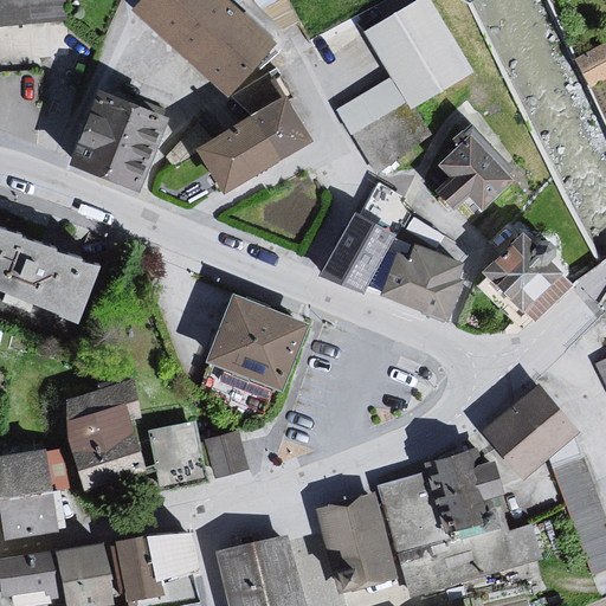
[(65,0),(0,0),(0,25),(66,20),(65,0)]
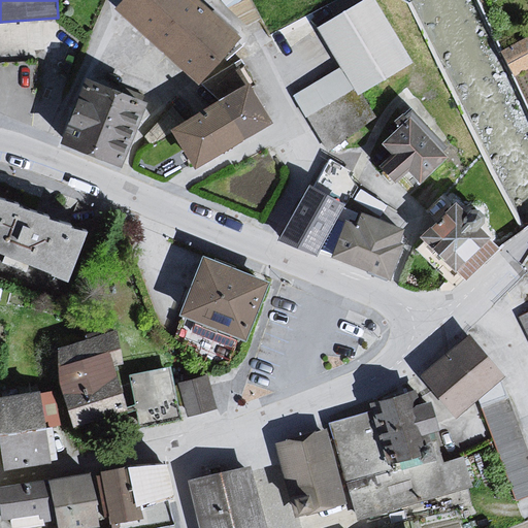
[(195,0),(122,0),(118,5),(197,74),(234,33),(195,0)]
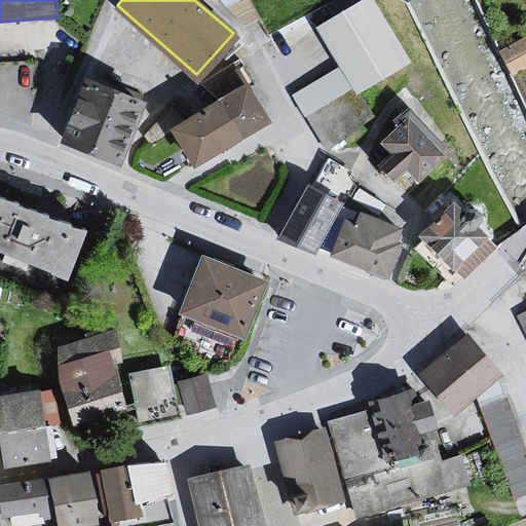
[(375,1),(317,32),(341,70),(359,99),(380,89),(417,68),(375,1)]
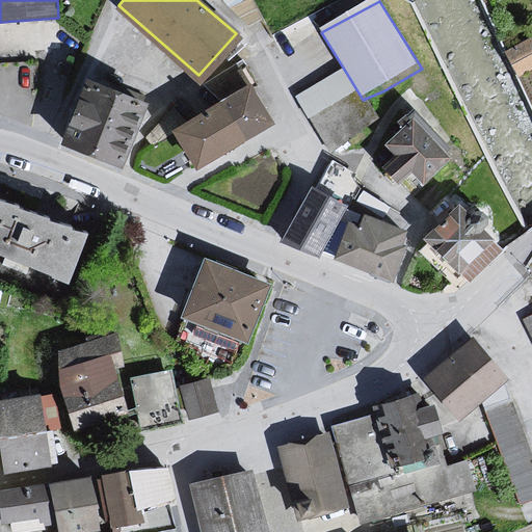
[(363,100),(345,71),(293,101),(328,155),(380,124),(363,100)]
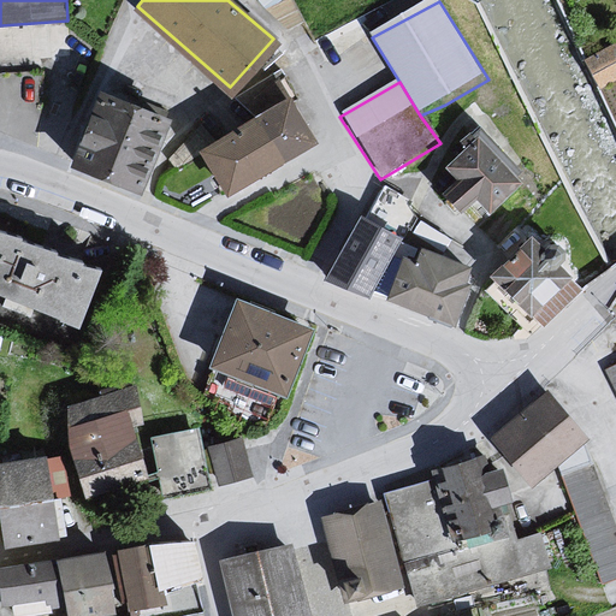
[(101,93),(73,163),(141,189),(167,119),(101,93)]
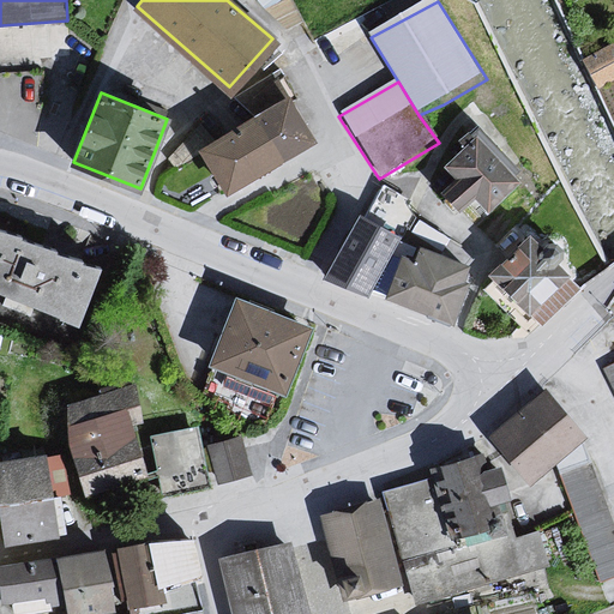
[(286,98),(200,148),(224,188),(309,139),(286,98)]
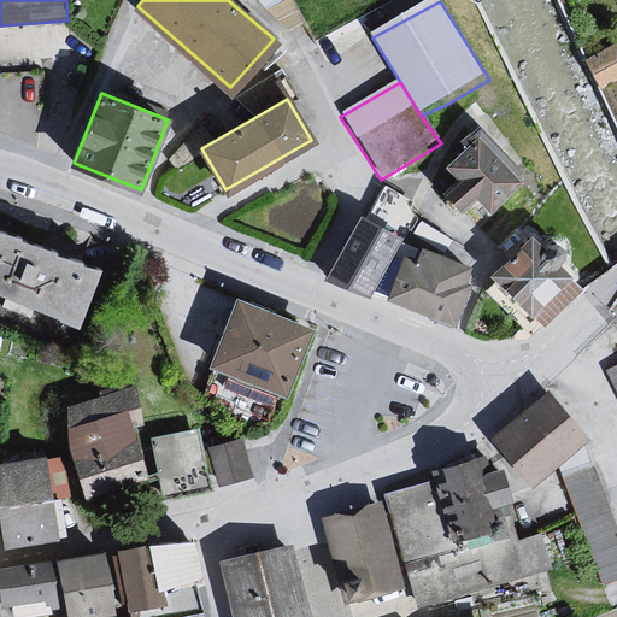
[(462,182),(444,197),(469,222),(480,210),(497,223),(535,197),(536,184),(486,139),(453,172),(462,182)]
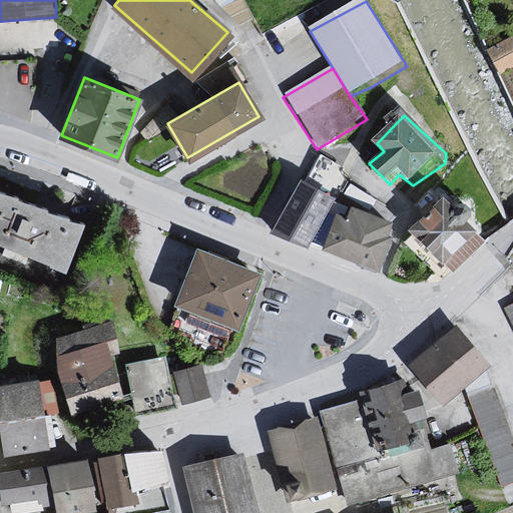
[(336,163),(319,158),(271,233),(312,248),(338,202),(318,191),(336,163)]
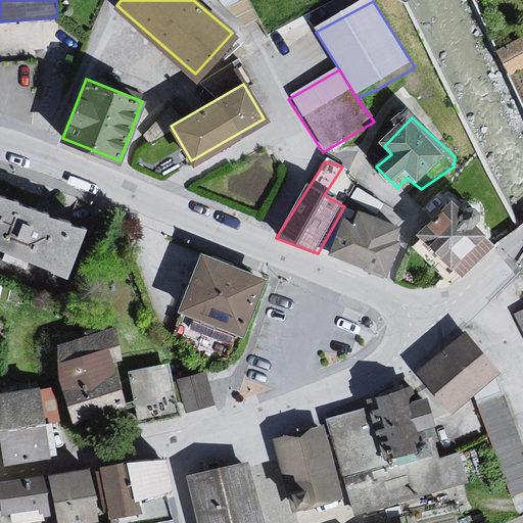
[(0,195),(0,248),(63,273),(81,228),(0,195)]
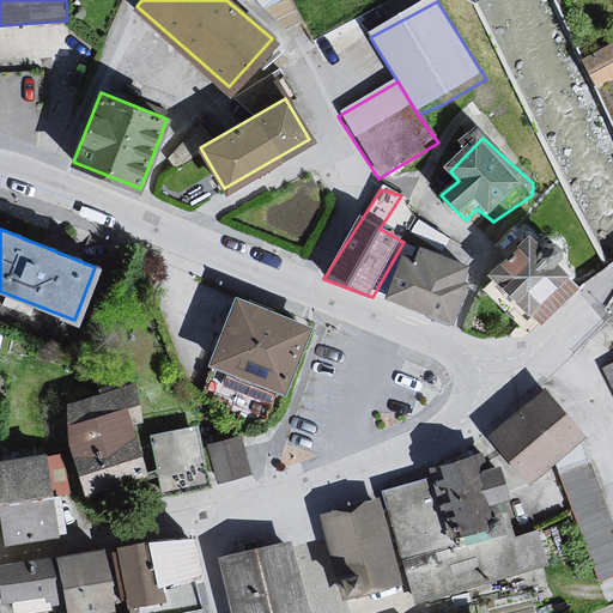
[(530,243),(487,279),(526,316),(546,329),(586,291),(571,269),(576,263),(562,253),(552,253),(530,243)]
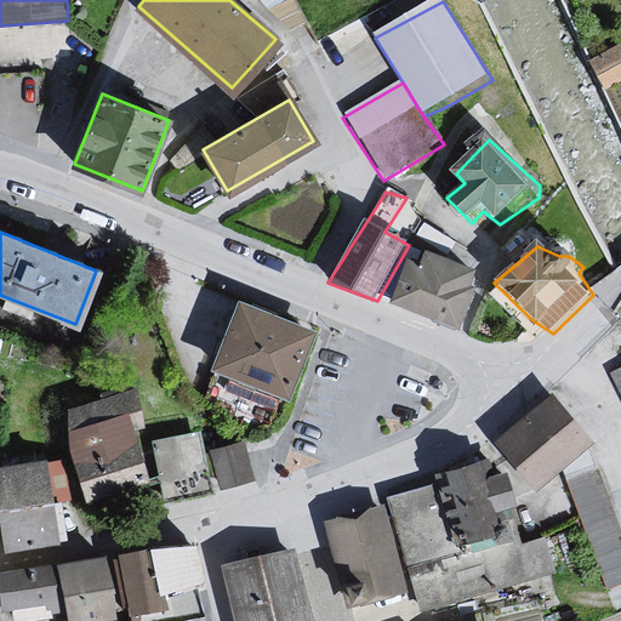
[(412,258),(397,303),(427,324),(465,334),(482,295),(477,291),(483,274),(427,254),(422,263),(412,258)]
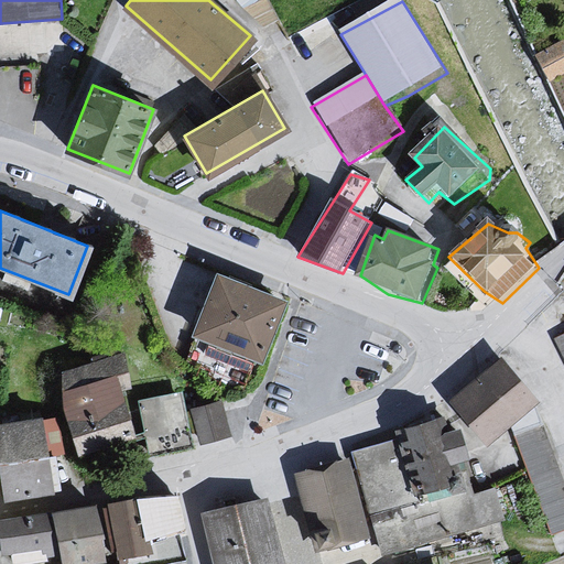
[(282,300),(218,275),(195,334),(259,359),(282,300)]
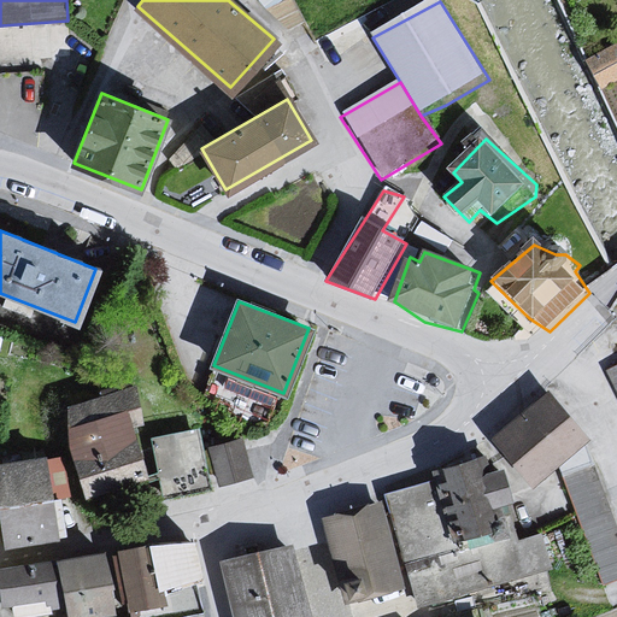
[(137,389),(68,411),(88,501),(150,486),(137,430),(150,427),(137,389)]
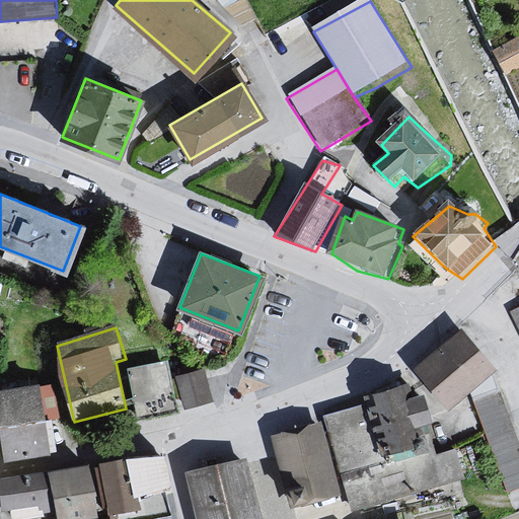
[(461,328),(415,369),(449,408),(468,391),(503,488),(518,480),(518,440),(491,361),(461,328)]
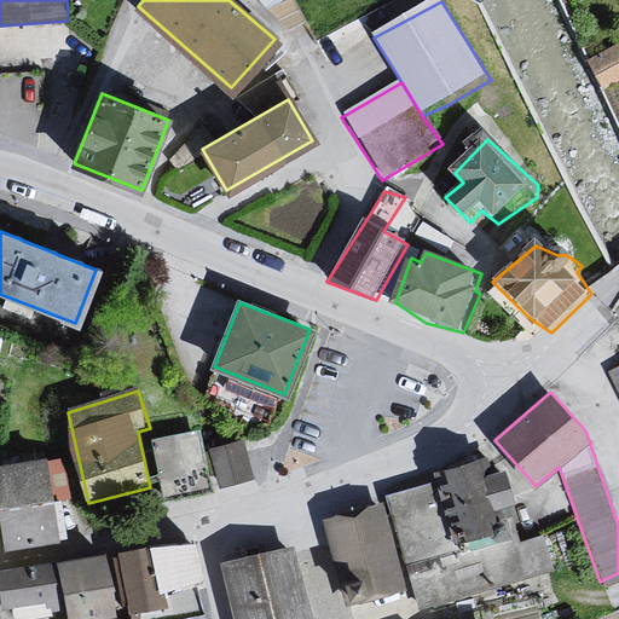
[(204,431),(151,440),(160,497),(214,490),(208,455),(204,431)]
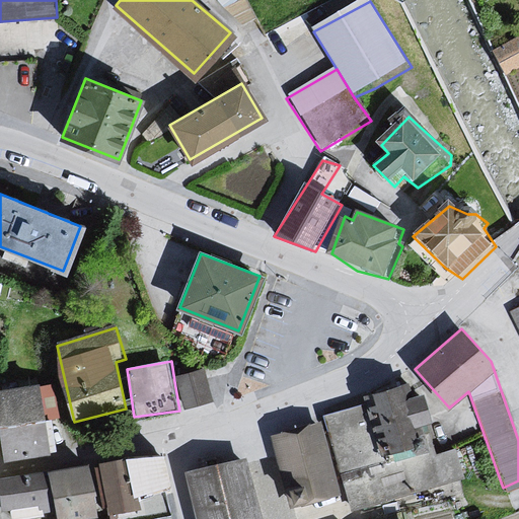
[(203,375),(174,381),(179,411),(211,403),(203,375)]
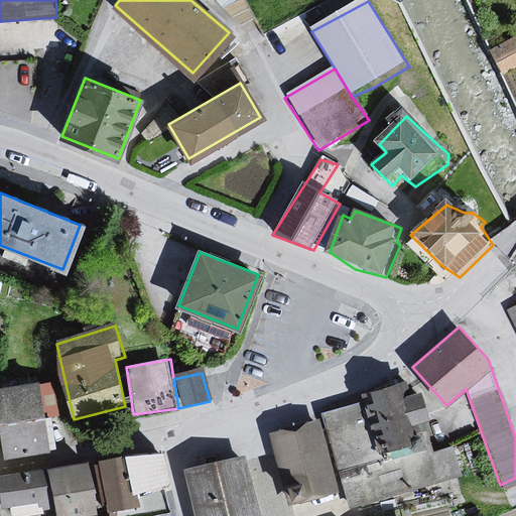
[(408,395),(404,382),(364,394),(366,400),(319,413),(348,507),(463,473),(454,444),(434,449),(417,393),(408,395)]
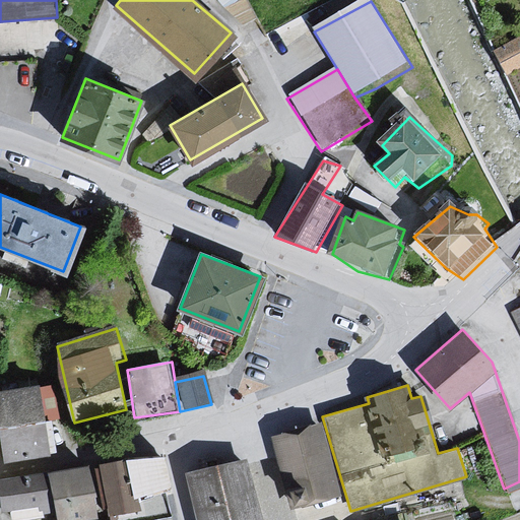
[(37,387),(0,391),(0,395),(8,456),(45,452),(37,387)]
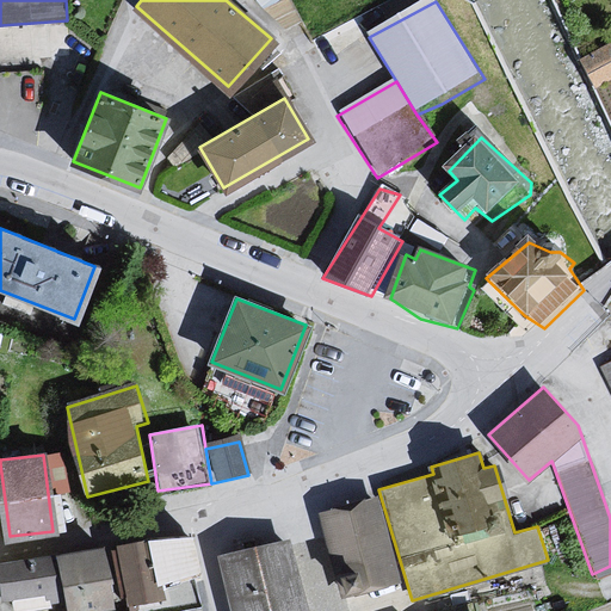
[(376,498),(321,512),(344,594),(399,580),(376,498)]
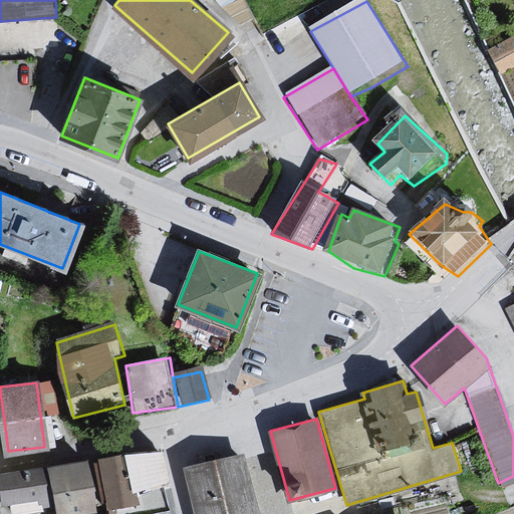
[(171,483),(163,450),(122,456),(95,459),(105,509),(138,504),(135,492),(171,483)]
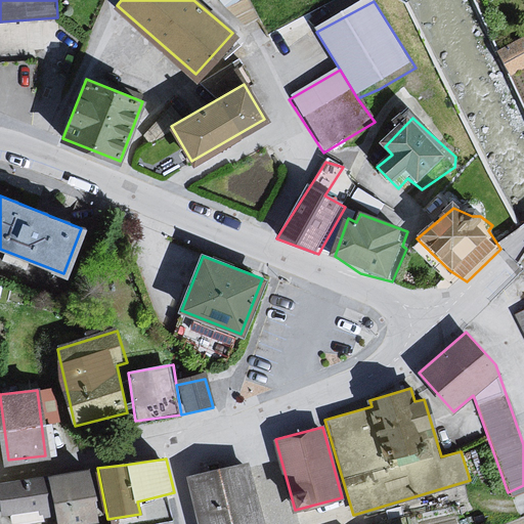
[(264,523),(251,465),(191,479),(202,523),(264,523)]
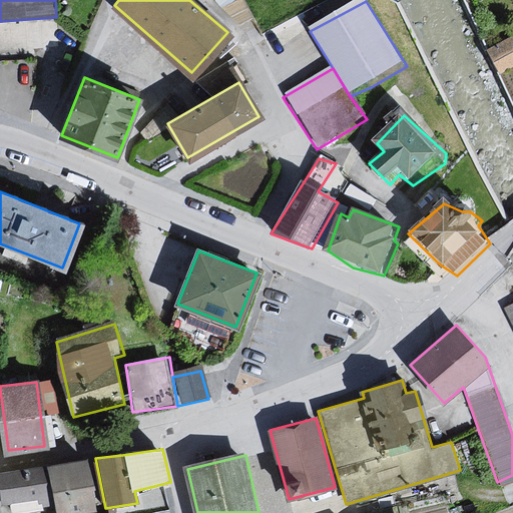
[(86,457),(46,466),(57,512),(73,512),(96,510),(86,457)]
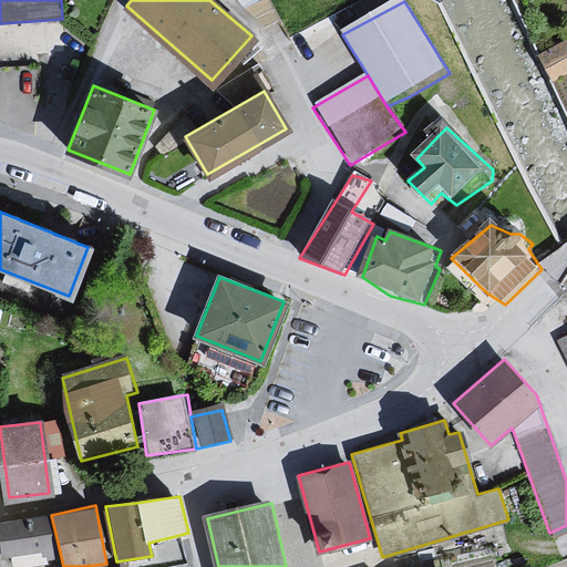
[(51,515),(0,519),(0,564),(61,557),(51,515)]
